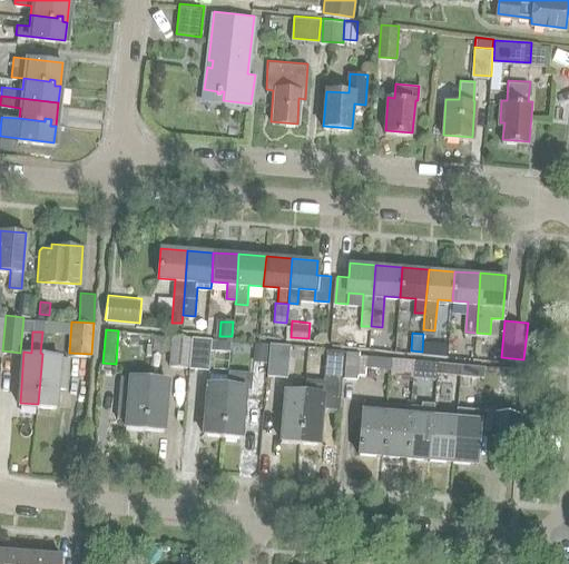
[(187,366),(190,337),(173,335),(170,364),(187,366)]
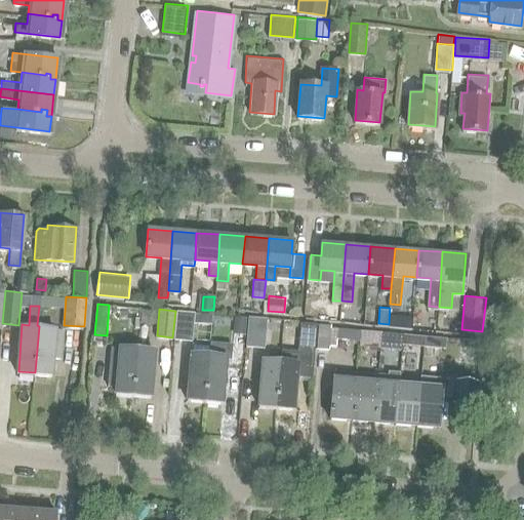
[(195,312),(192,312),(177,311),(175,337),(193,338),(195,321),(212,322),(213,312),(195,312)]
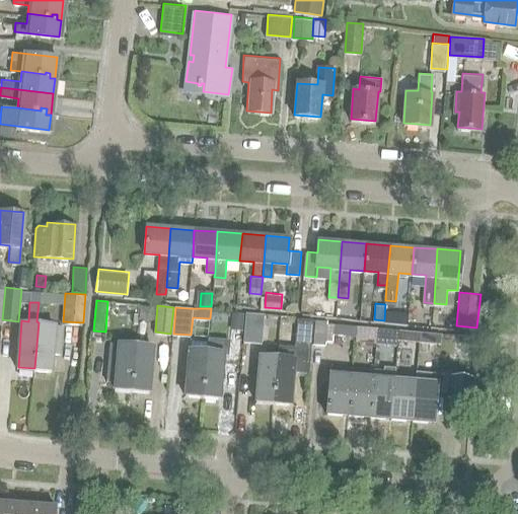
[(244,311),(231,310),(230,327),(243,328),(244,311)]
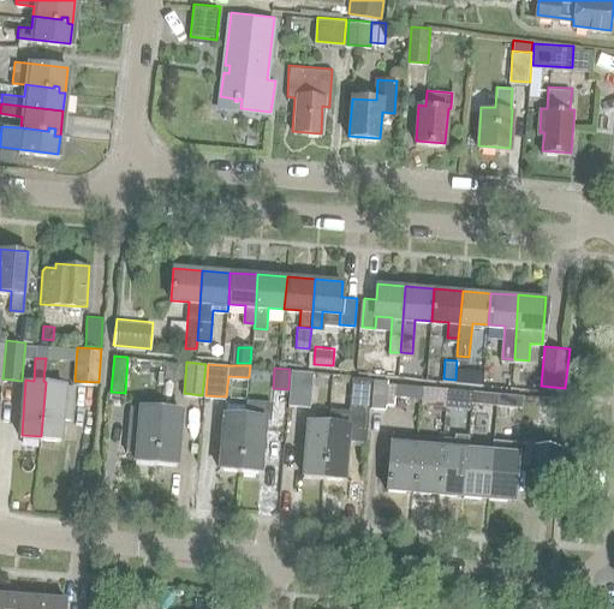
[(310,405),(314,371),(292,369),(290,404),(310,405)]
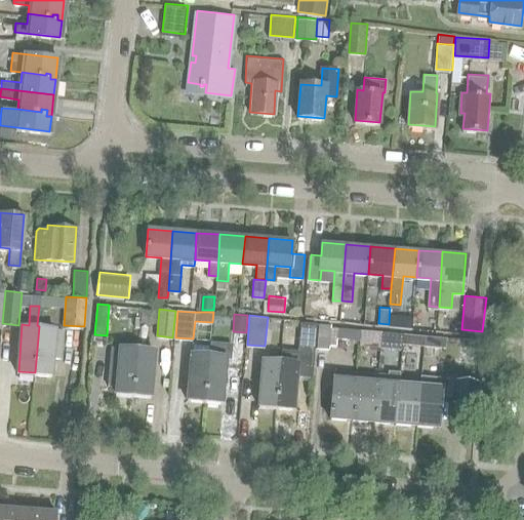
[(315,348),(317,323),(301,322),(299,347),(315,348)]
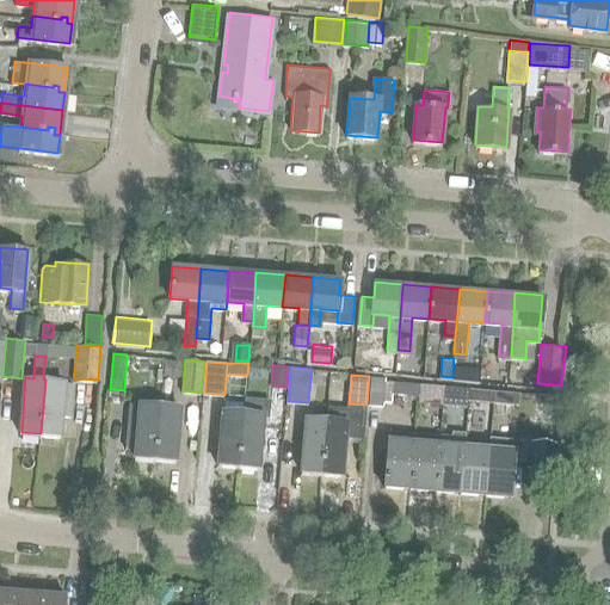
[(386,376),(373,375),(370,403),(383,405),(384,400),(392,400),(393,391),(418,394),(419,382),(386,378),(386,377),(386,376)]
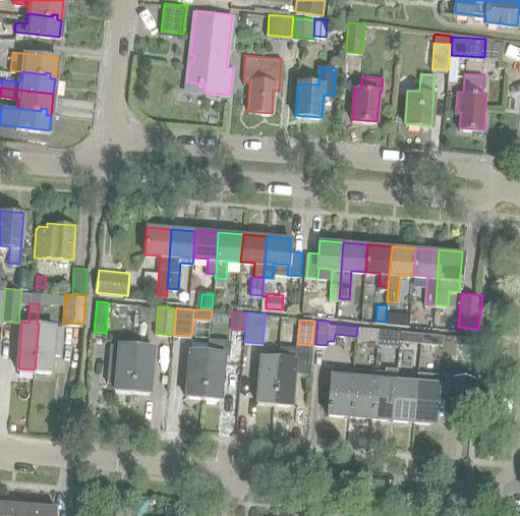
[(35,369),(52,370),(53,352),(61,352),(62,325),(39,324),(35,369)]
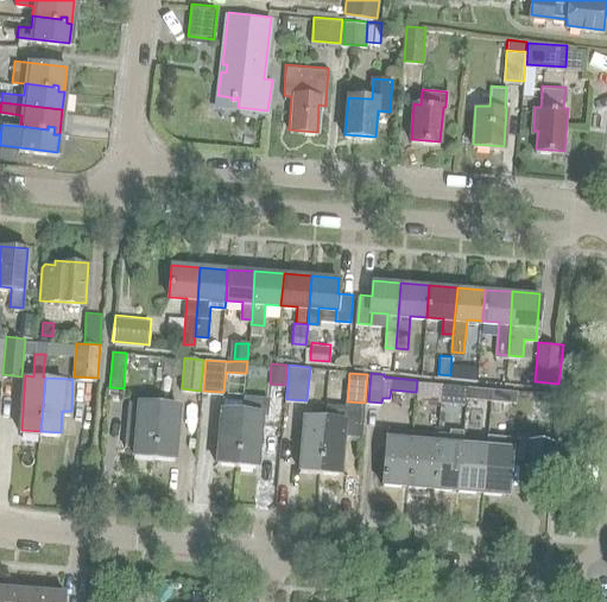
[(459,384),(457,401),(465,403),(466,397),(467,385),(459,384)]
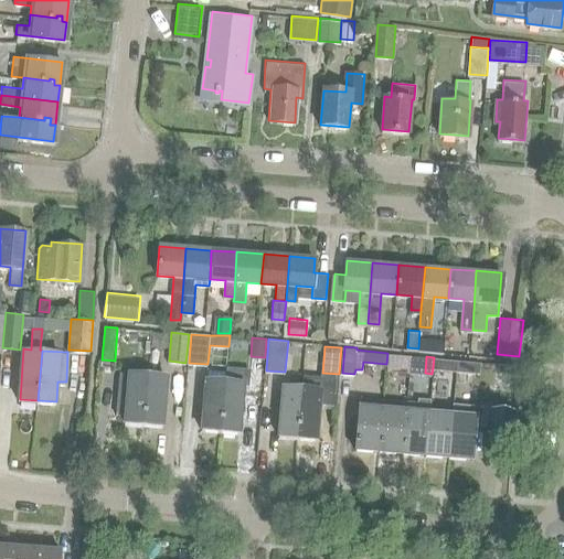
[(433,368),(450,369),(451,358),(434,357),(433,368)]
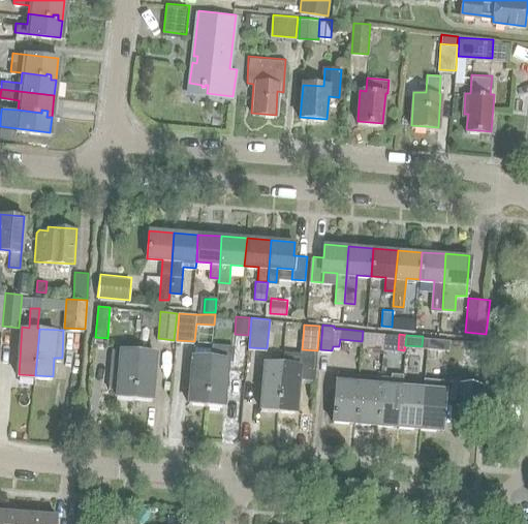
[(449,348),(451,338),(428,336),(427,347),(449,348)]
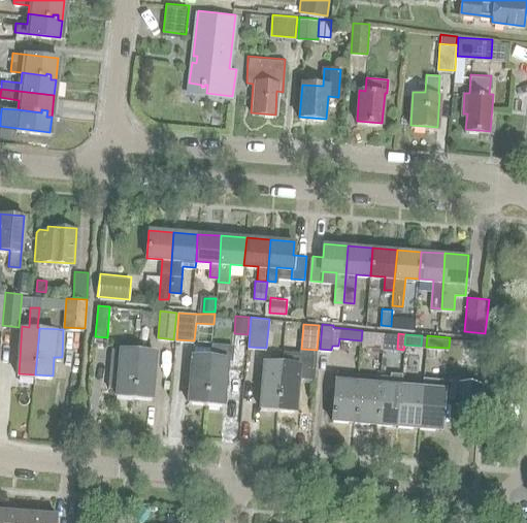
[(210,356),(209,359),(207,402),(224,403),(228,358),(232,358),(233,344),(211,342),(210,356)]
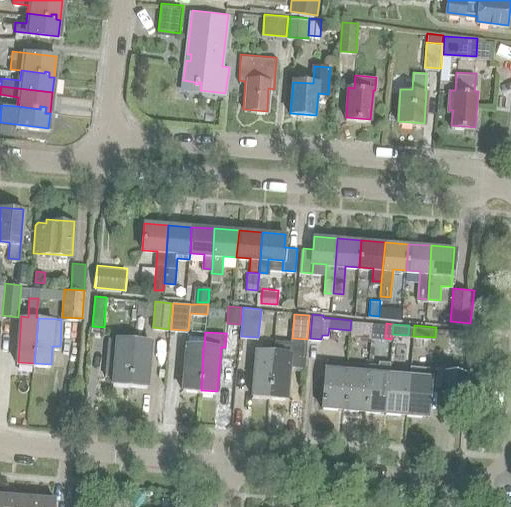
[(129,384),(133,348),(134,339),(109,337),(108,348),(106,374),(115,375),(114,383),(129,384)]
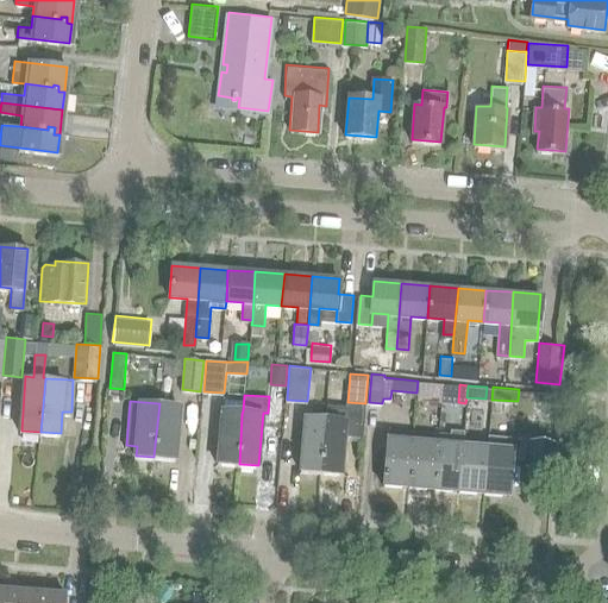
[(326,402),(325,419),(321,471),(342,473),(345,433),(363,435),(365,403),(348,402),(348,404),(326,402)]
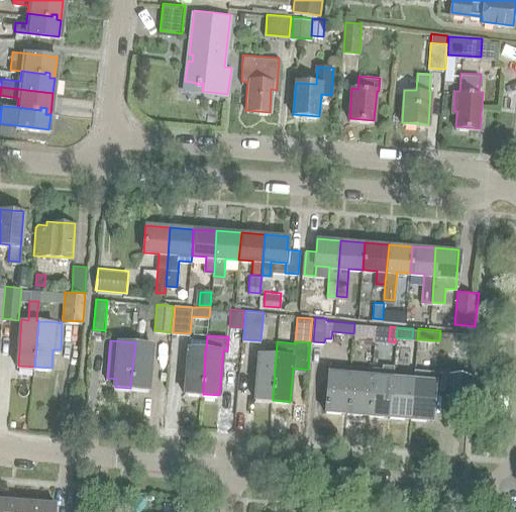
[(135,342),(134,351),(130,388),(148,390),(152,351),(152,343),(135,342)]
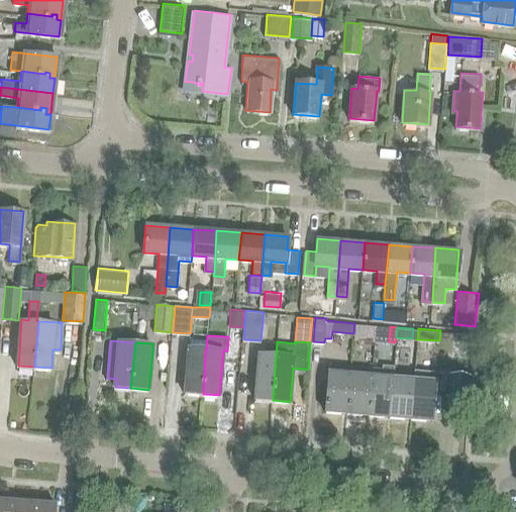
[(203,394),(205,351),(206,348),(189,347),(186,393),(203,394)]
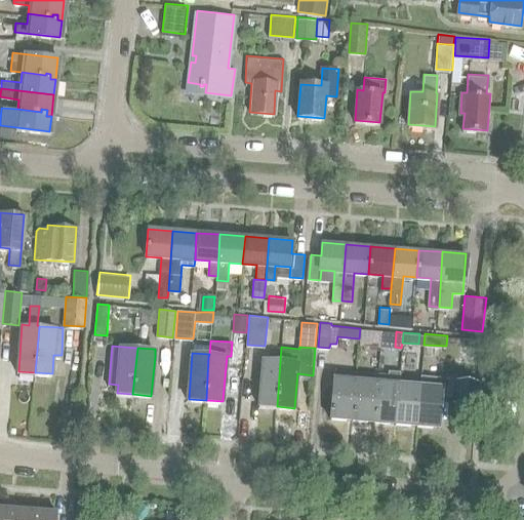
[(258,404),(277,406),(280,361),(263,360),(258,404)]
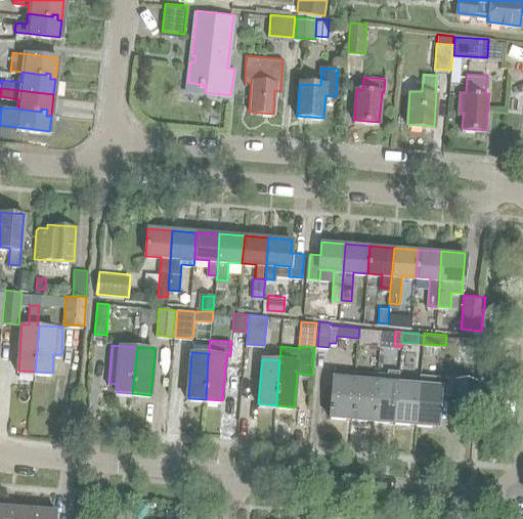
[(332,415),(351,417),(355,370),(335,368),(332,415)]
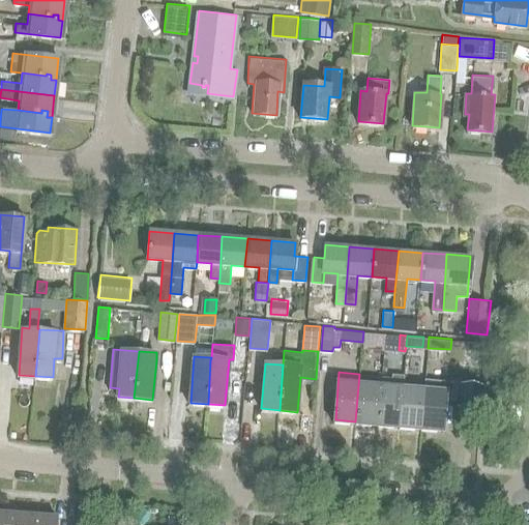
[(377,424),(399,425),(401,386),(405,386),(405,373),(391,372),(391,376),(380,375),(377,424)]
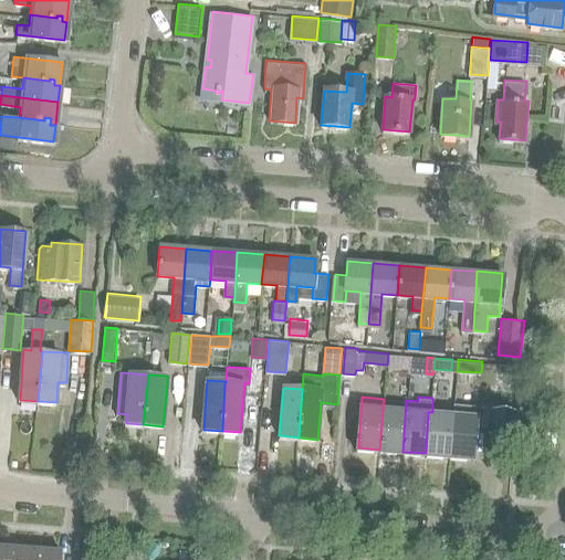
[(406,400),(384,399),(379,450),(403,452),(406,400)]
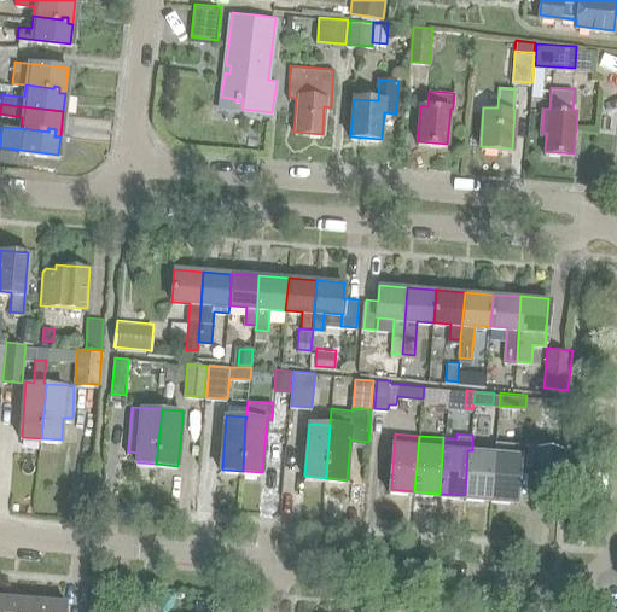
[(490,497),(517,500),(519,460),(531,461),(533,442),(494,439),(494,452),(490,497)]
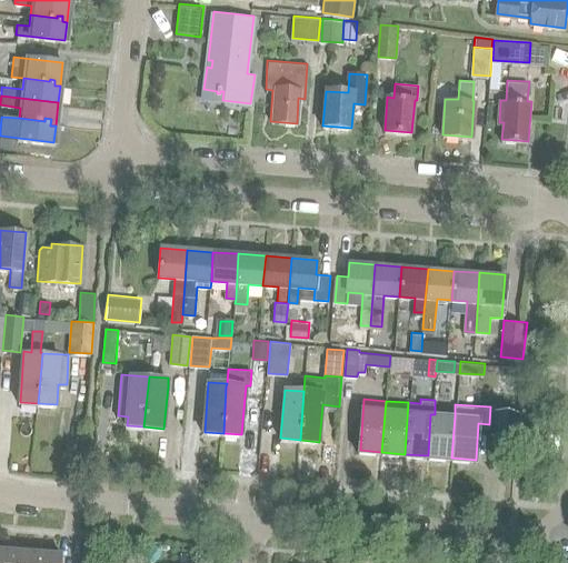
[(494,406),(489,462),(511,464),(517,409),(494,406)]
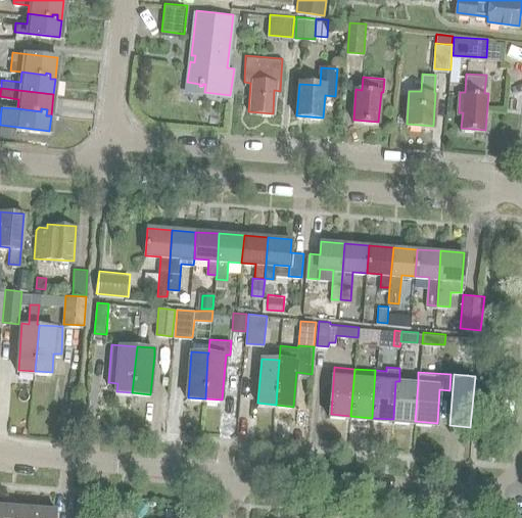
[(399,381),(395,381),(393,419),(415,421),(418,382),(399,381)]
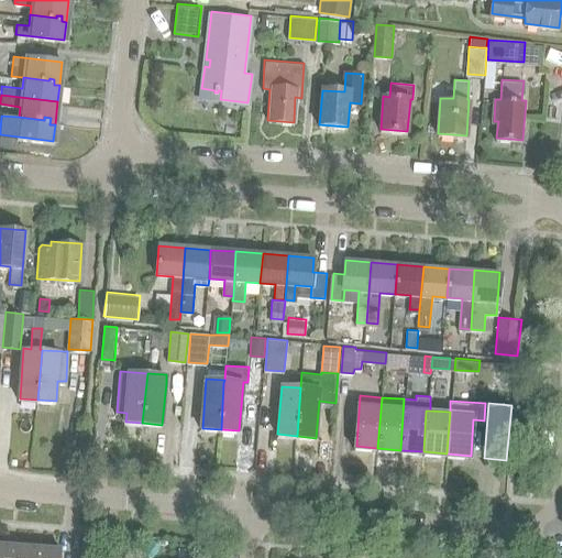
[(32,557),(33,545),(6,543),(4,557),(32,557)]
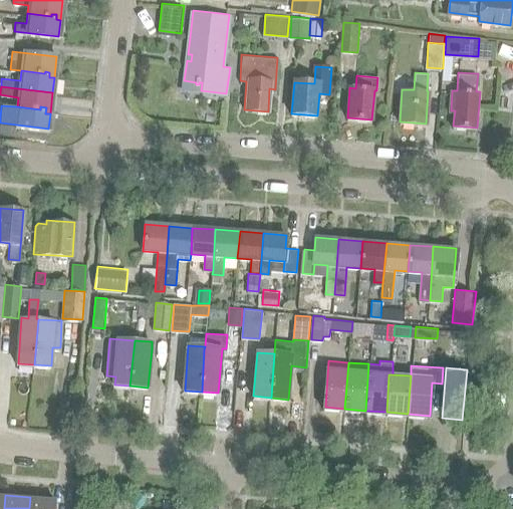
[(55,508),(56,499),(30,497),(29,508),(55,508)]
